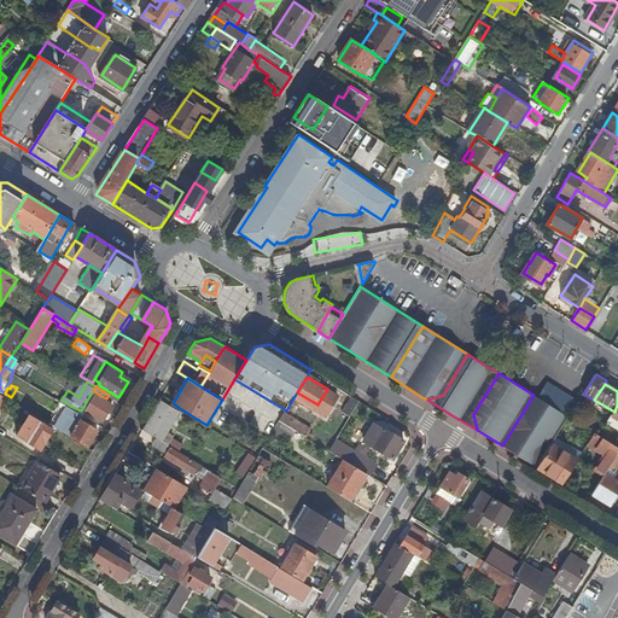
[(297,392),(295,396),(328,417),(339,397),(327,389),(318,404),(297,392)]
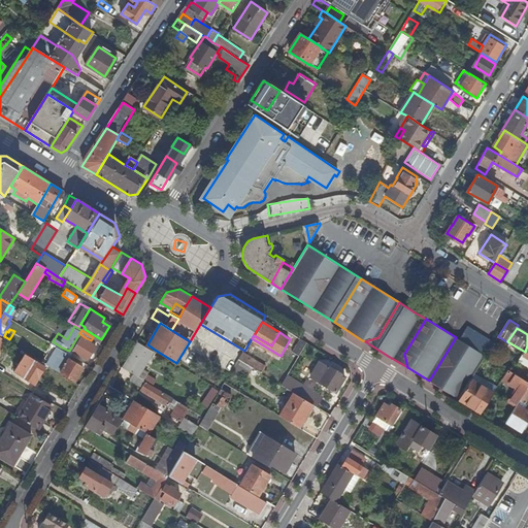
[(9,339),(6,337),(0,345),(0,349),(2,351),(9,339)]
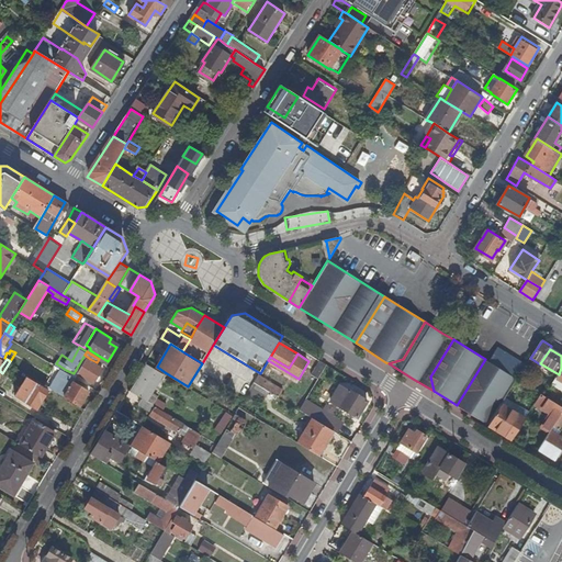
[(107,363),(99,359),(97,362),(90,359),(81,374),(96,382),(107,363)]
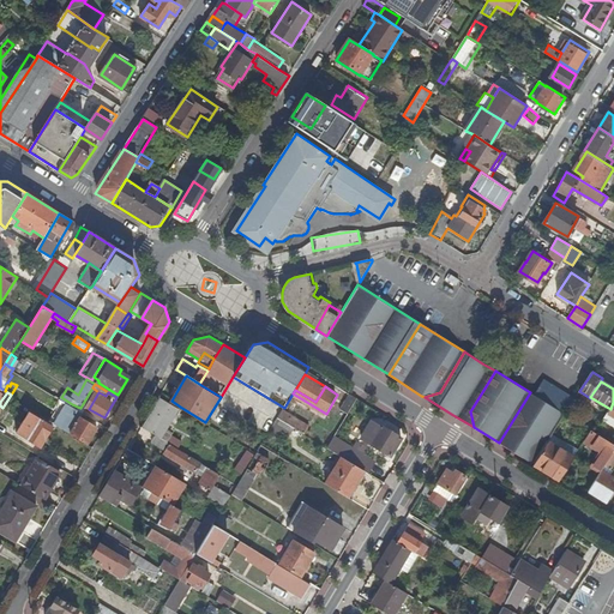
[(548,441),(565,414),(530,392),(499,443),(534,464),(548,441)]
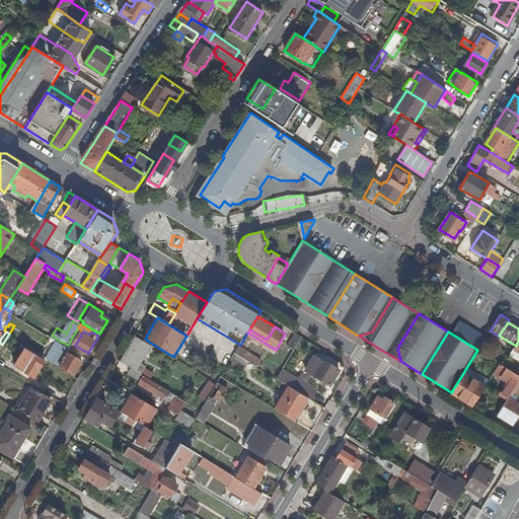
[(295,349),(302,337),(296,332),(289,346),(295,349)]
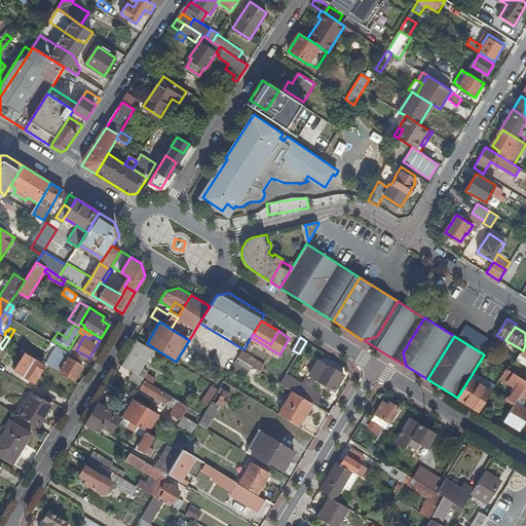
[(147,343),(138,338),(122,365),(136,372),(139,375),(140,373),(144,366),(154,348),(147,343)]
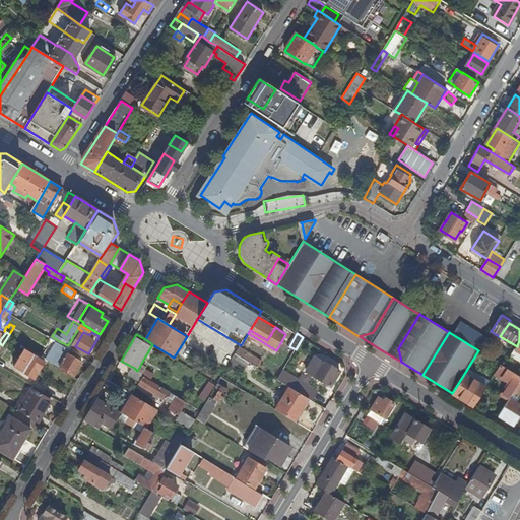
[(68,345),(61,342),(51,361),(75,376),(83,362),(69,352),(71,348),(68,345)]
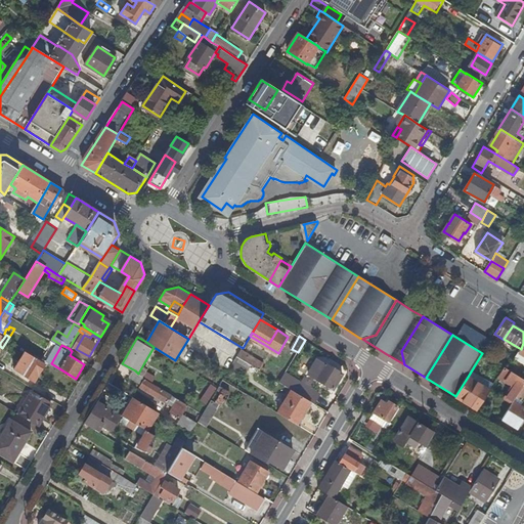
[(243,349),(237,356),(252,364),(261,370),(265,363),(243,349)]
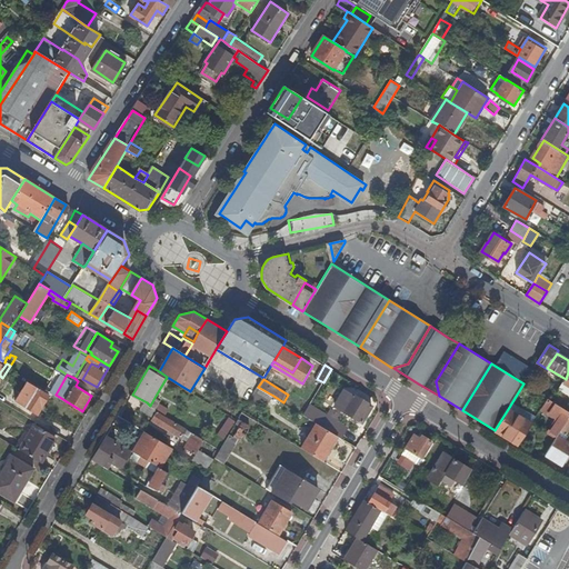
[(26,407),(37,388),(26,381),(15,400),(26,407)]
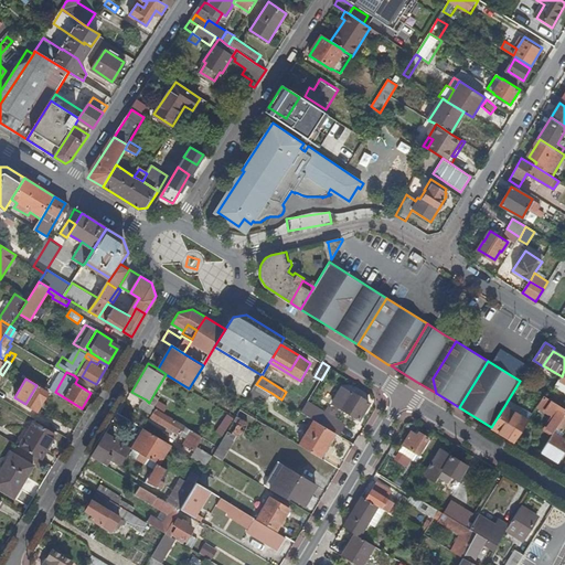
[(272,393),(256,384),(251,394),(249,395),(265,405),(272,393)]
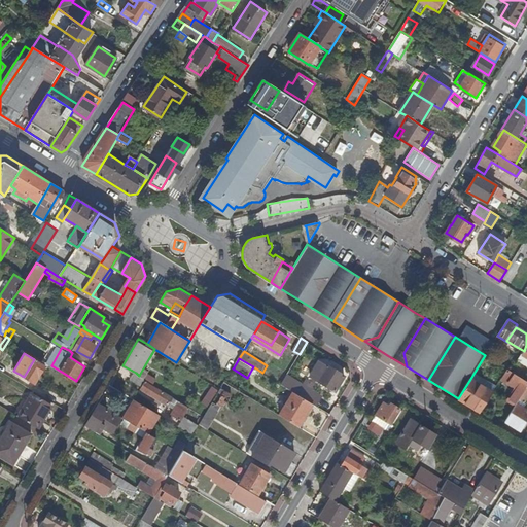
[(45,366),(34,359),(24,377),(35,384),(45,366)]
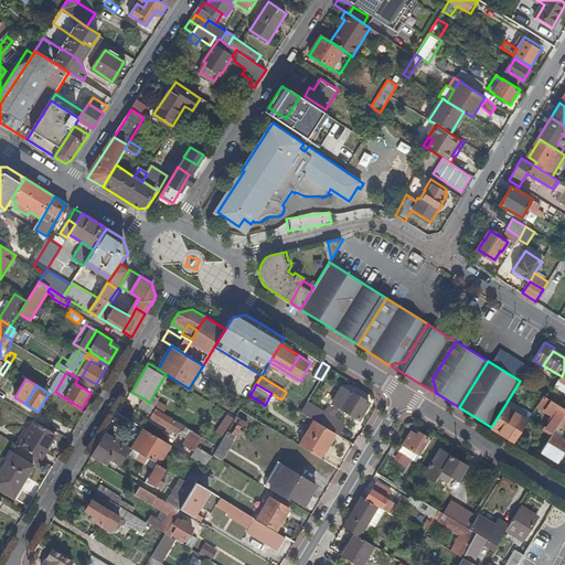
[(343,388),(334,404),(361,419),(371,403),(352,392),(351,392),(343,388)]
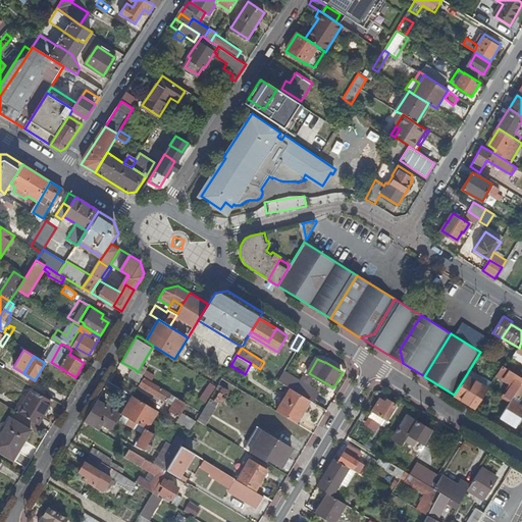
[(143,363),(139,370),(153,379),(155,373),(146,368),(147,366),(143,363)]
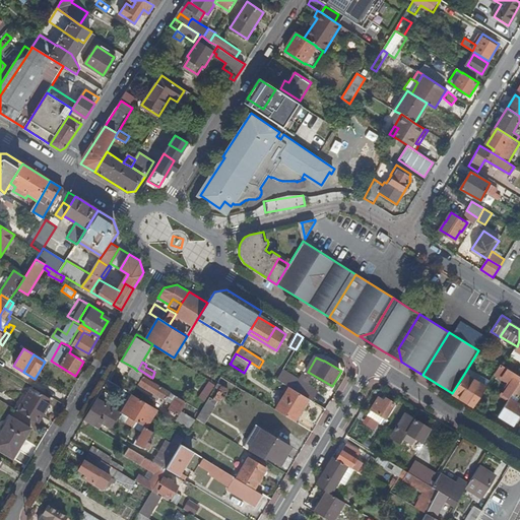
[(519,376),(505,367),(501,365),(497,372),(513,382),(502,400),(507,403),(510,397),(513,392),(518,385),(519,381),(519,376)]
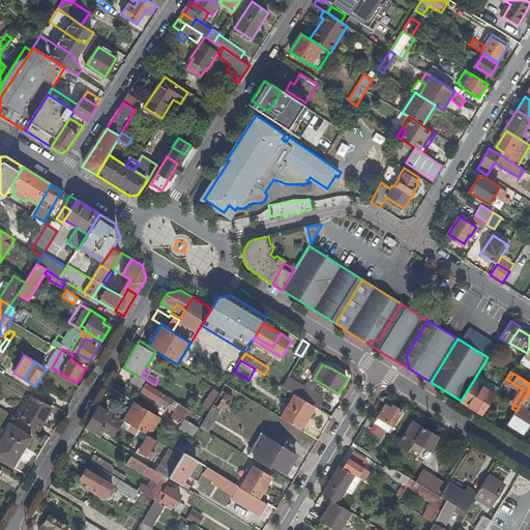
[(140,378),(137,375),(133,382),(144,389),(148,383),(140,378)]
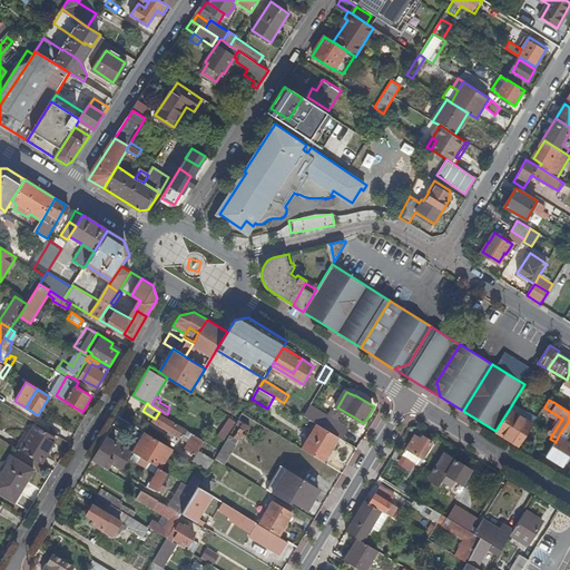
[(311,406),(305,415),(320,424),(338,436),(342,439),(347,429),(311,406)]
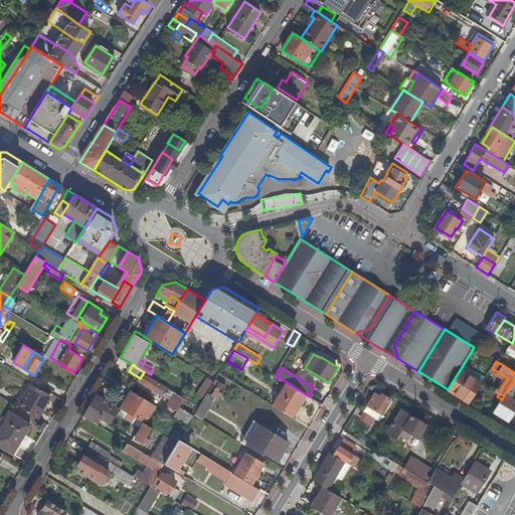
[(460,370),(448,389),(471,403),(482,384),(460,370)]
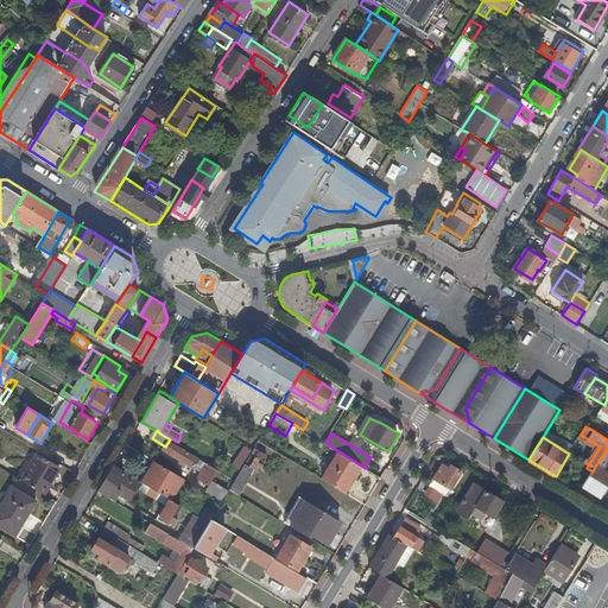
[(190,453),(170,439),(165,447),(164,449),(184,462),(190,453)]
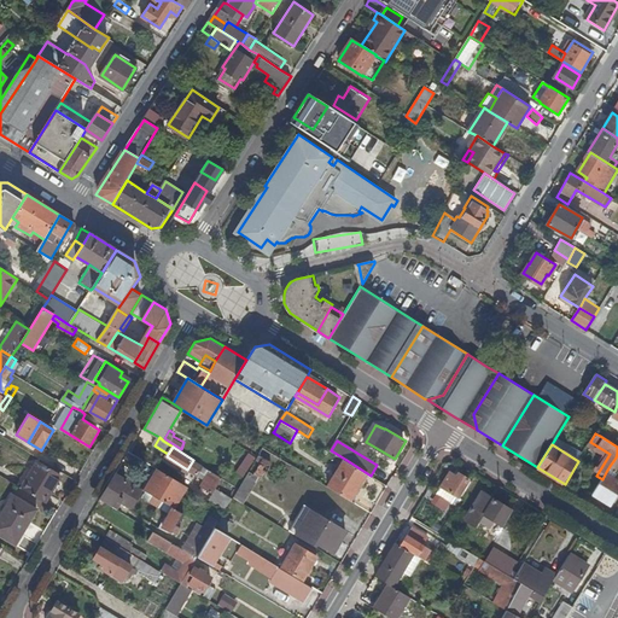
[(256,455),(249,450),(237,472),(243,476),(256,455)]
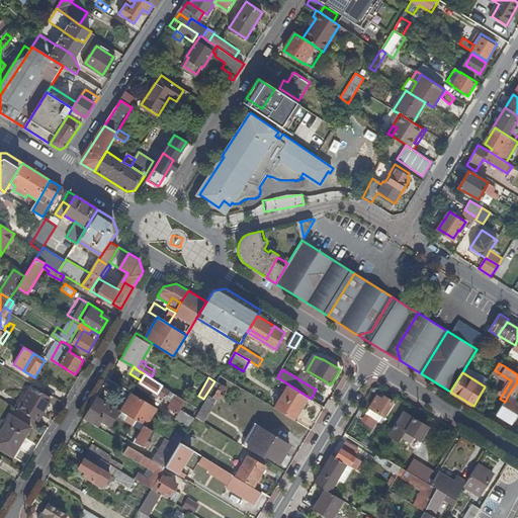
[(217,382),(211,391),(222,398),(228,389),(217,382)]
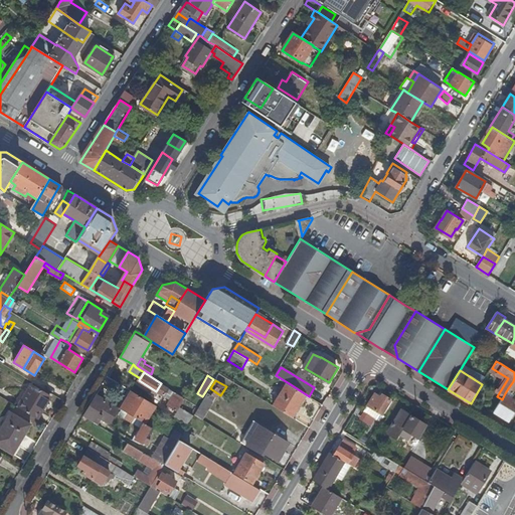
[(187,398),(161,383),(156,391),(172,400),(169,405),(179,411),(181,407),(187,398)]
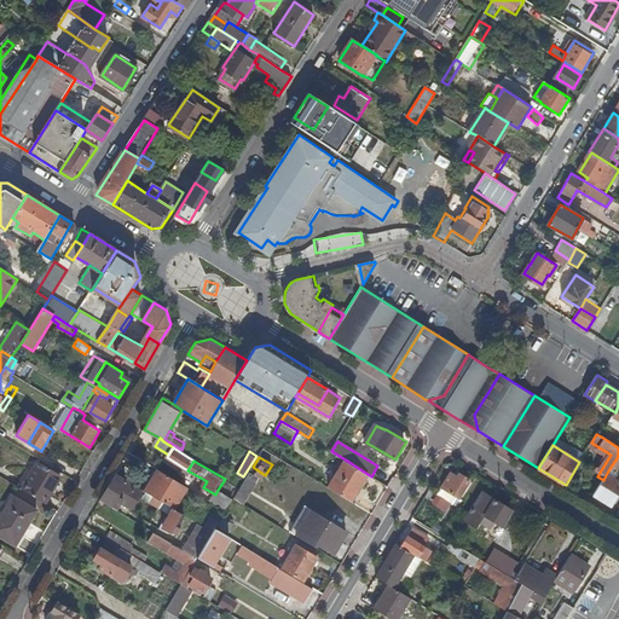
[(368,474),(347,461),(330,489),(352,501),(368,474)]
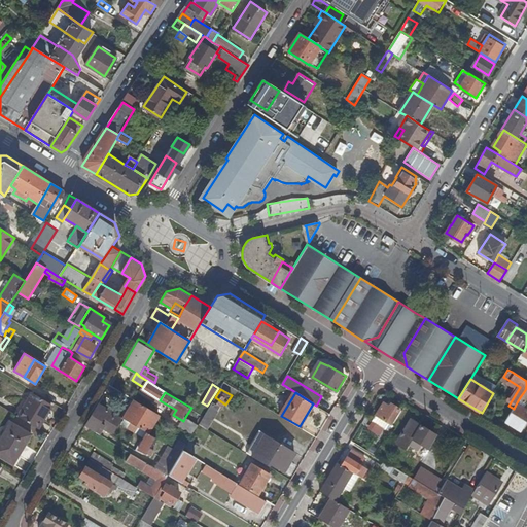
[(34,393),(21,415),(39,426),(53,403),(34,393)]
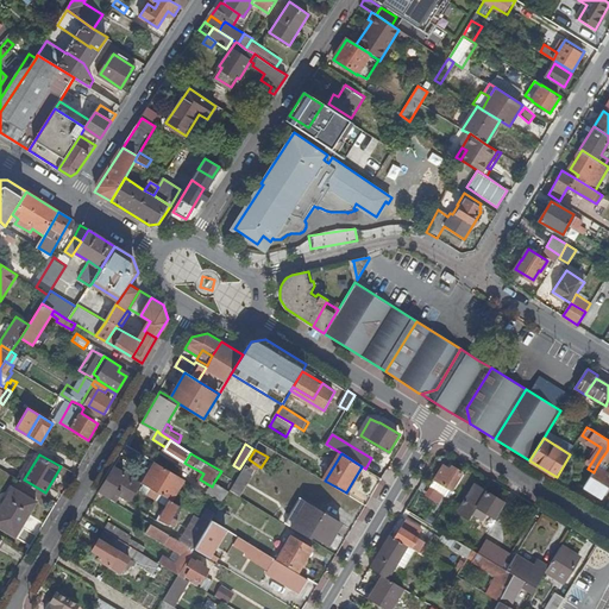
[(184,479),(157,462),(144,483),(171,501),(184,479)]
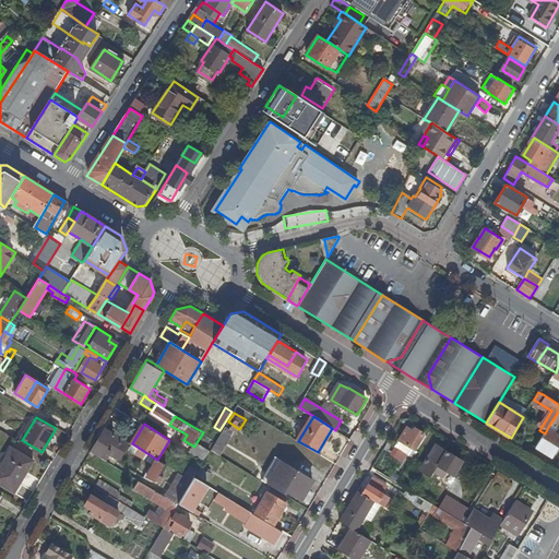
[(414,430),(406,426),(394,448),(409,456),(425,432),(416,427),(414,430)]
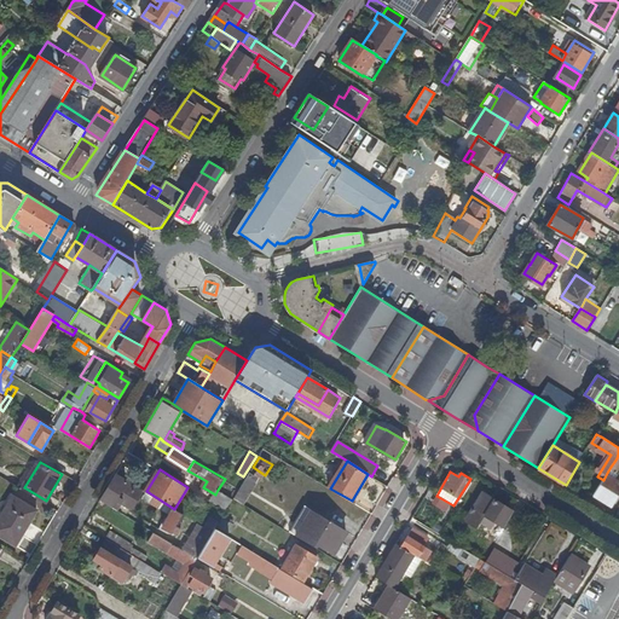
[(239,489),(235,498),(243,503),(259,478),(250,473),(239,489)]
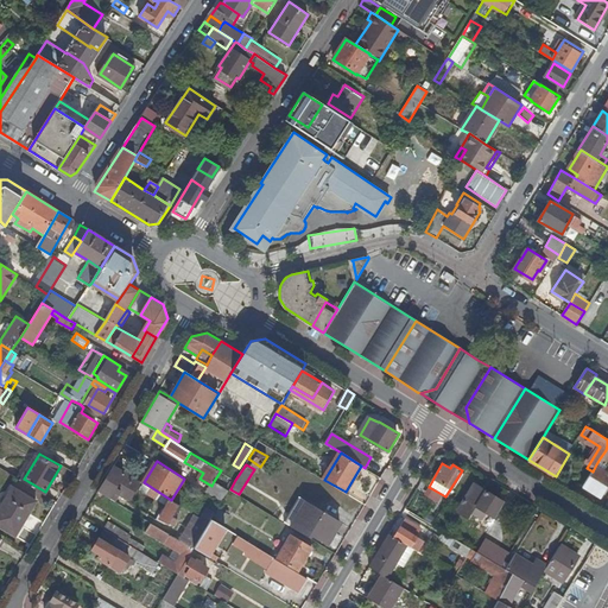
[(593,472),(583,486),(600,495),(607,482),(607,472),(596,464),(593,472)]
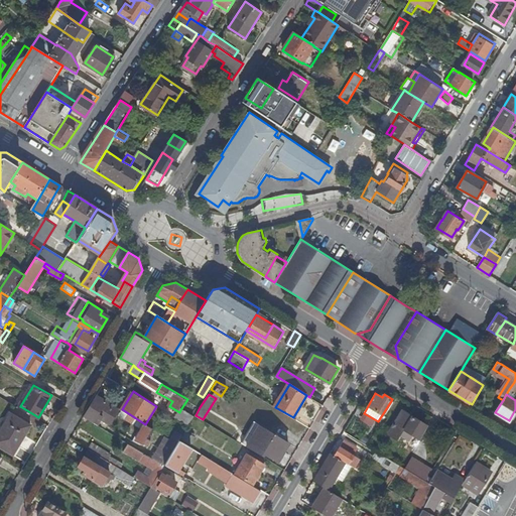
[(120,408),(98,395),(89,410),(101,418),(111,423),(120,408)]
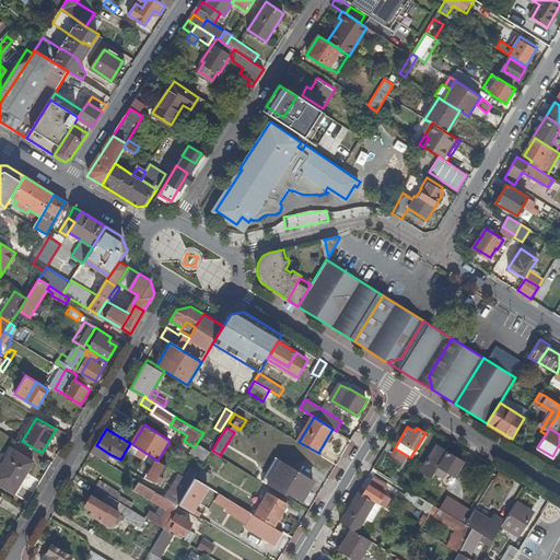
[(211,451),(197,443),(195,447),(190,453),(205,462),(211,451)]
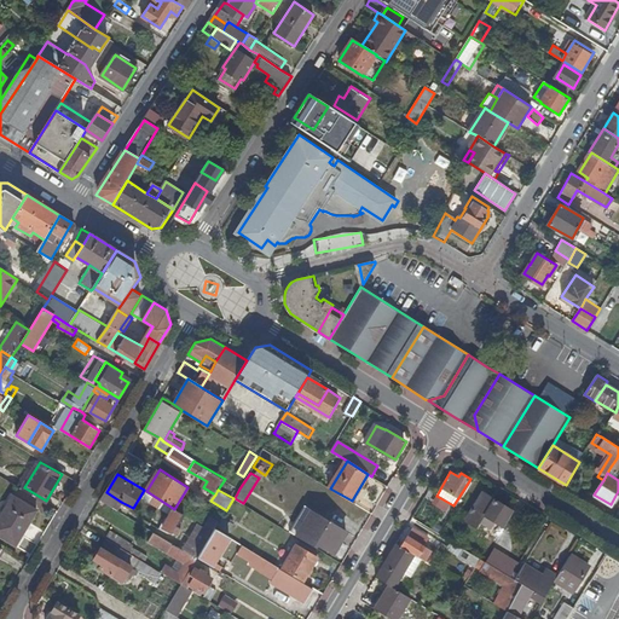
[(481,513),(491,496),(482,491),(464,521),(476,528),(485,514),(481,513)]
